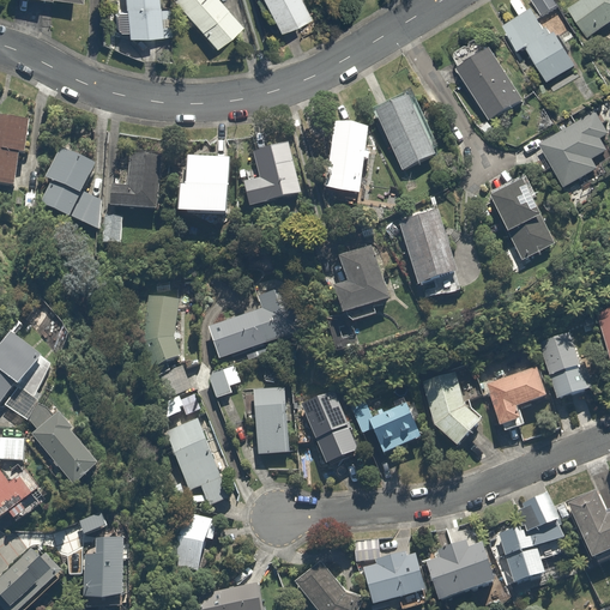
[(164,4),(155,4),(155,0),(119,0),(120,6),(112,6),(113,26),(121,25),(122,32),(153,31),(153,34),(165,34),(164,4)]
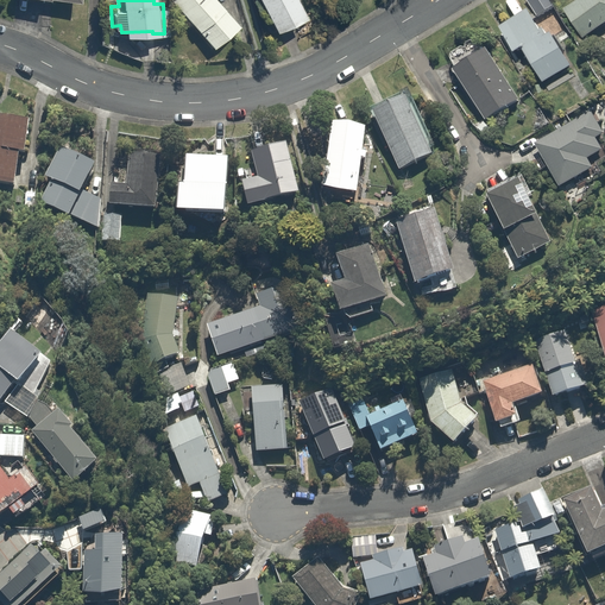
[(189,21),(186,24),(206,46),(234,21),(215,0),(165,0),(178,16),(182,13),(189,21)]
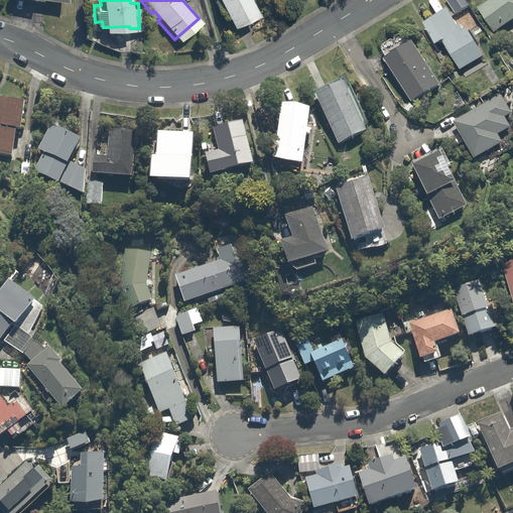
[(257,9),(252,0),(220,0),(231,22),(257,9)]
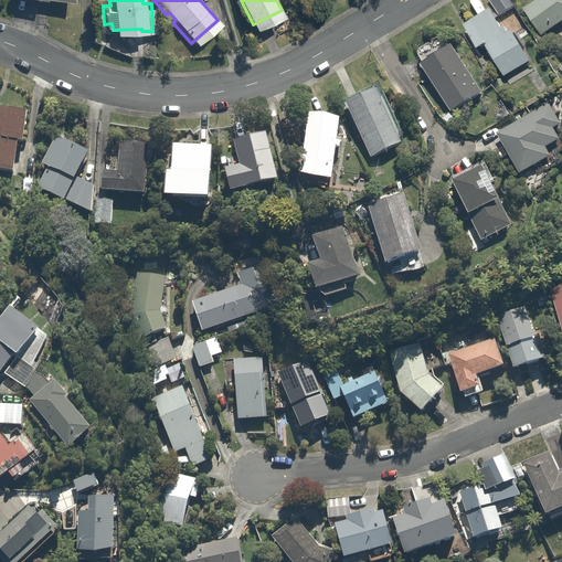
[(561,39),(561,0),(529,0),(522,4),(548,48),(561,39)]
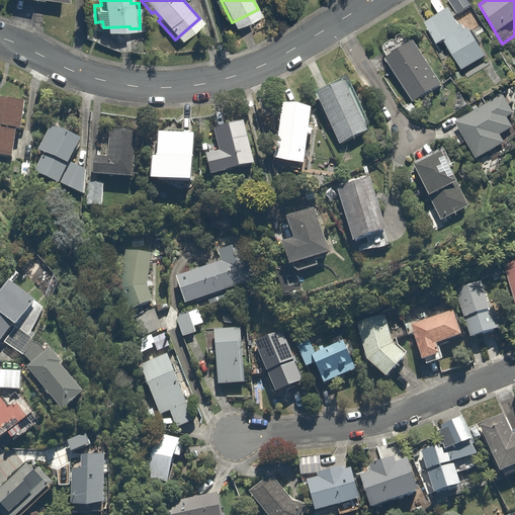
[(469,25),(464,28),(450,6),(432,17),(423,22),(436,43),(445,37),(462,67),(478,58),(487,52),(469,25)]
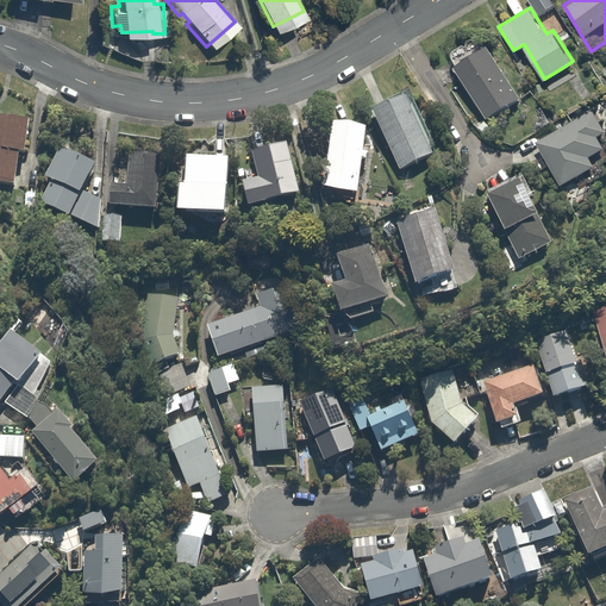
[(485,32),(448,52),(483,117),(520,97),(485,32)]
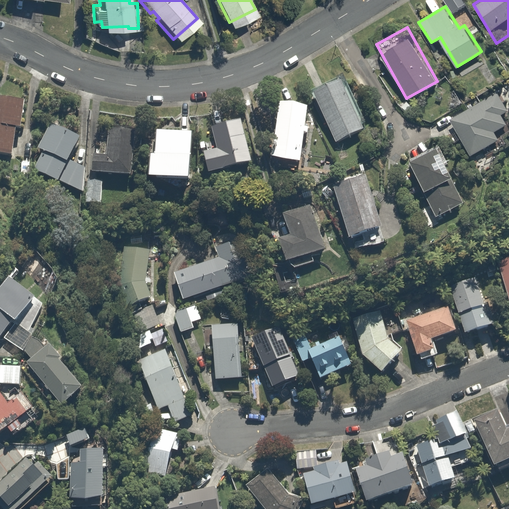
[(333,140),(365,125),(351,93),(354,92),(346,76),(311,93),(333,140)]
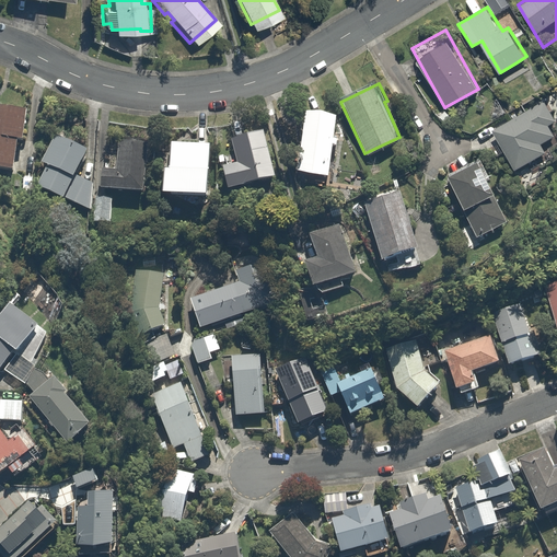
[(556,107),(548,92),(530,102),(532,106),(505,122),(502,117),(488,126),(512,170),(547,150),(544,143),(555,137),(548,126),(556,122),(552,112),(556,108),(556,107)]
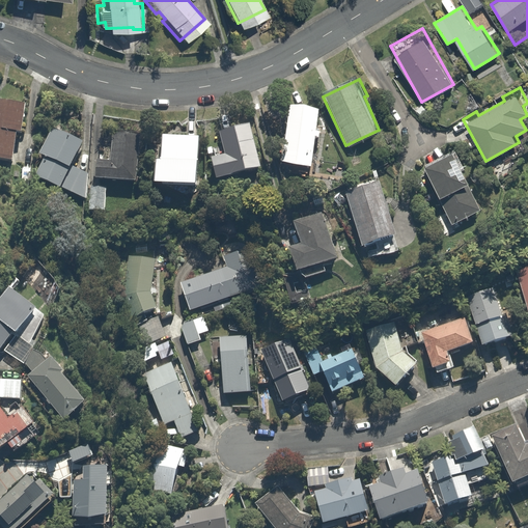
[(0,158),(14,160),(17,133),(21,133),(25,103),(21,102),(0,99),(0,158)]
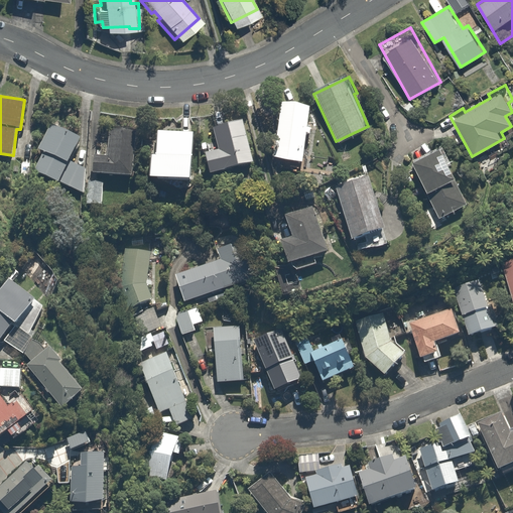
[(299,162),(310,108),(282,103),(271,157),(299,162)]
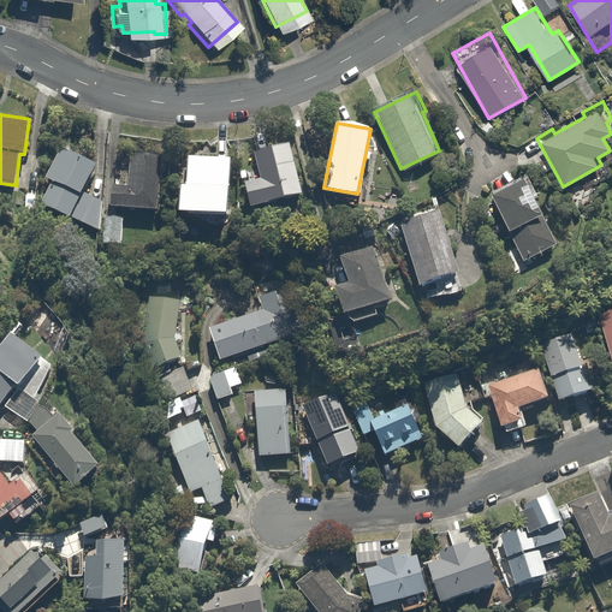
[(206,147),(205,155),(185,155),(184,182),(178,182),(177,211),(183,211),(227,212),(229,156),(224,156),(224,135),(212,135),(211,147),(206,147)]
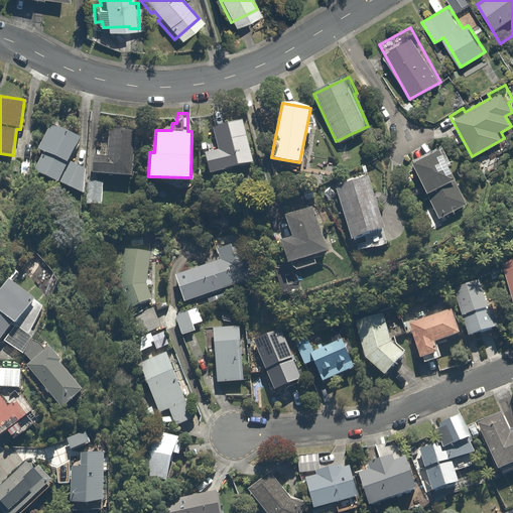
[(217,149),(204,153),(209,173),(253,161),(241,119),(230,122),(230,120),(211,125),(217,149)]
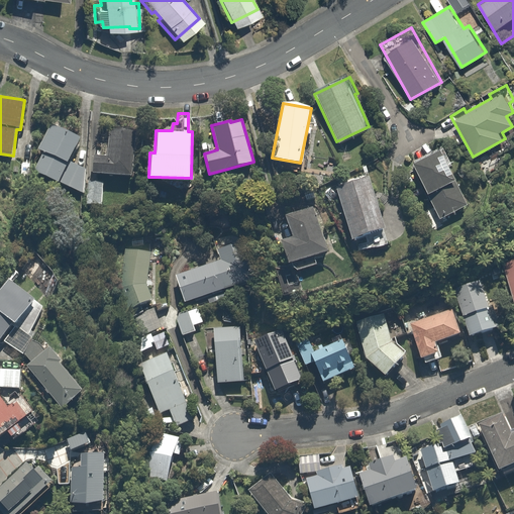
[(39,150),(37,155),(30,167),(81,193),(84,187),(84,168),(70,160),(80,139),(46,121),(32,146),(39,150)]
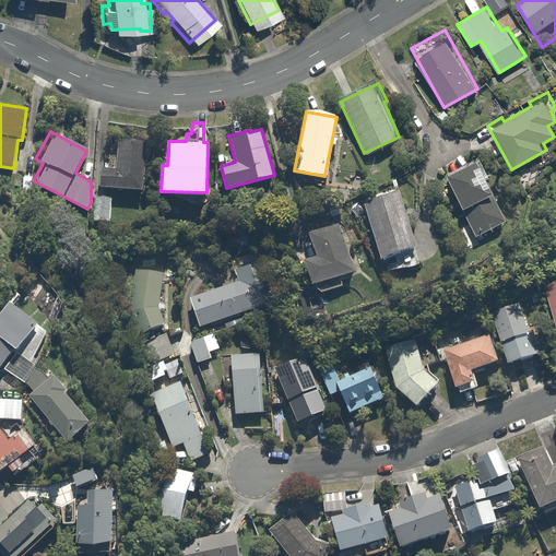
[(114,166),(99,166),(98,187),(143,189),(145,138),(115,135),(114,166)]
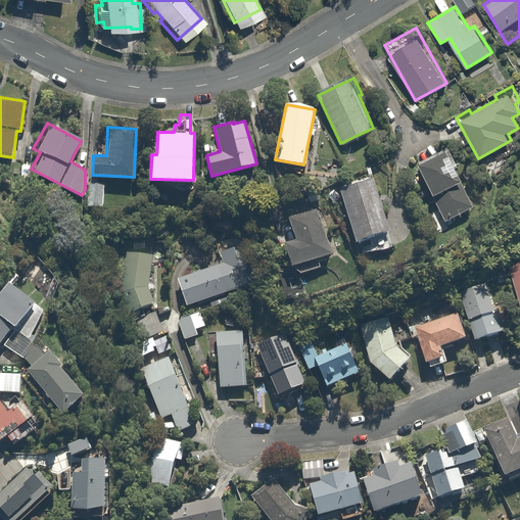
[(471,208),(461,183),(463,182),(450,150),(444,152),(417,163),(440,221),(471,208)]
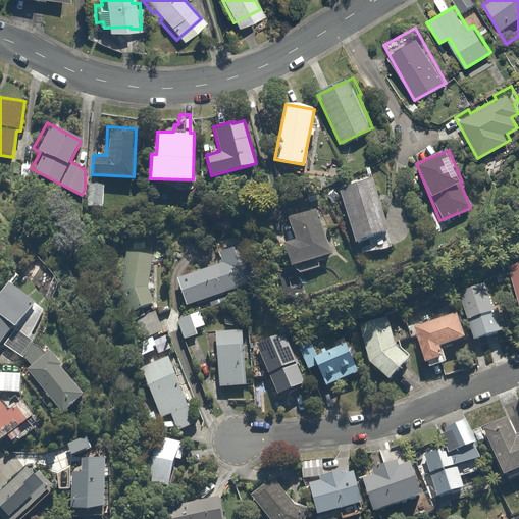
[(370,178),(338,189),(356,244),(388,232),(370,178)]
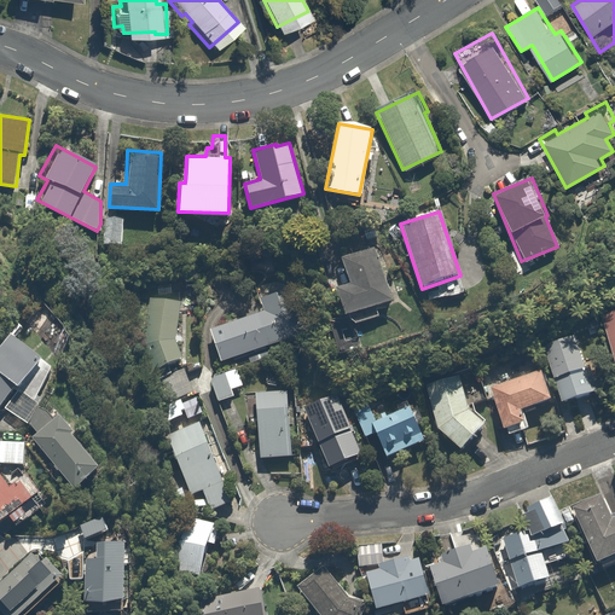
[(350,283),(336,289),(346,315),(394,297),(373,247),(341,259),(350,283)]
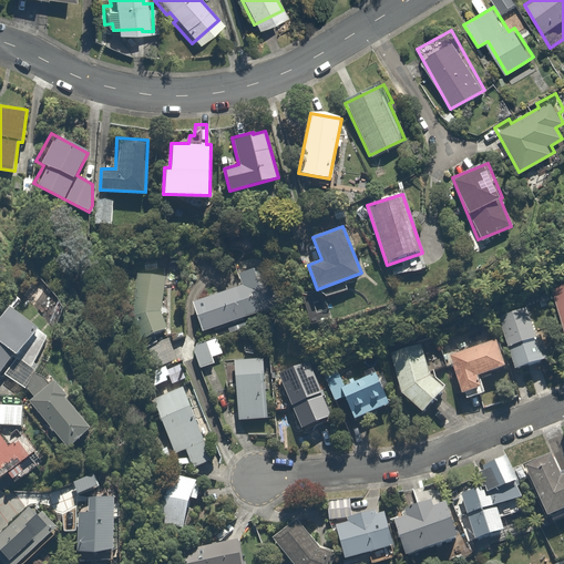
[(237,270),(242,284),(192,300),(202,331),(280,305),(270,275),(266,260),(237,270)]
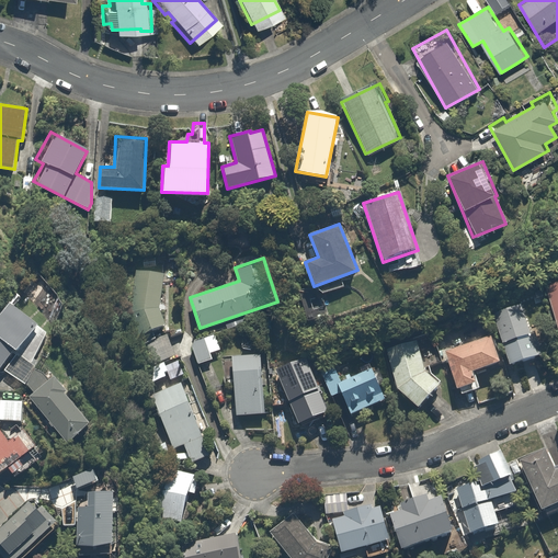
[(145,336),(159,328),(167,329),(166,333),(172,333),(174,310),(160,309),(164,270),(135,268),(128,334),(145,336)]
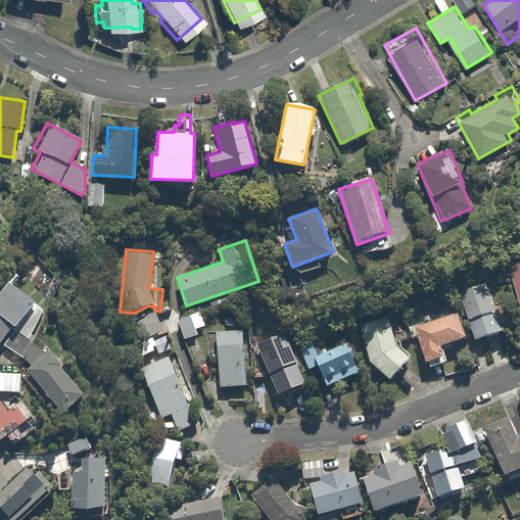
[(519,311),(519,258),(504,265),(519,311)]
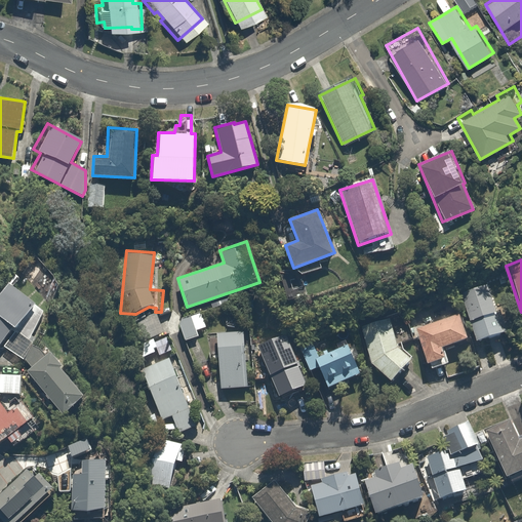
[(475,339),(488,334),(490,337),(505,332),(504,329),(485,280),(457,290),(475,339)]
